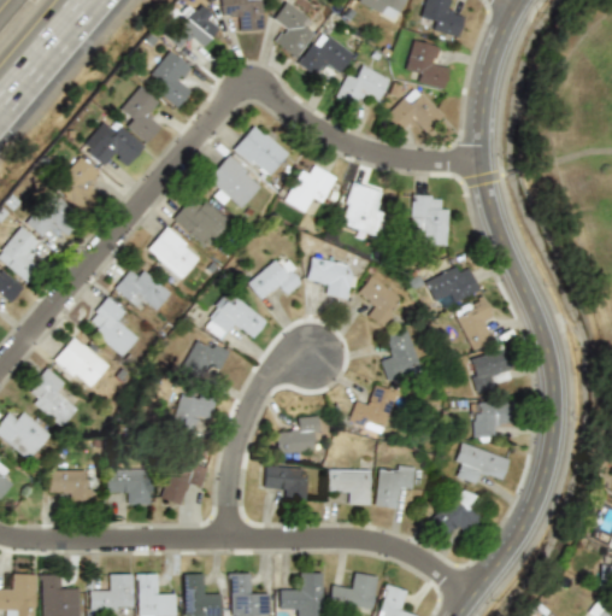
[(239,33),(265,31),(264,0),(223,0),(223,19),(239,19),(239,33)]
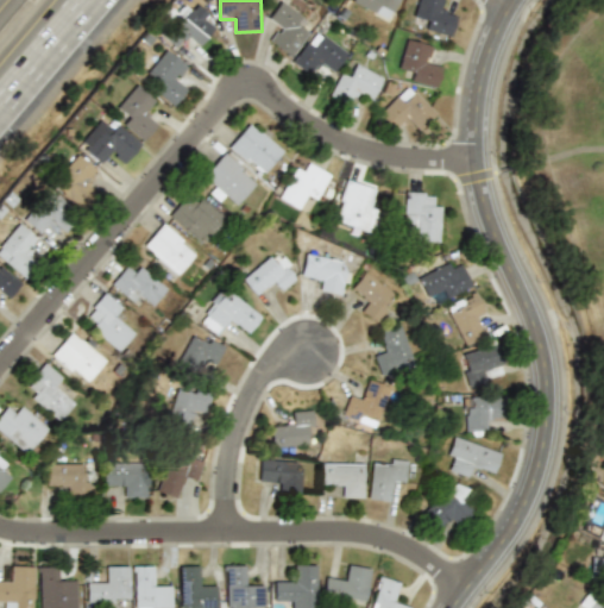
[(381,14),(384,7),(397,13),(403,0),(357,0),(356,4),(381,14)]
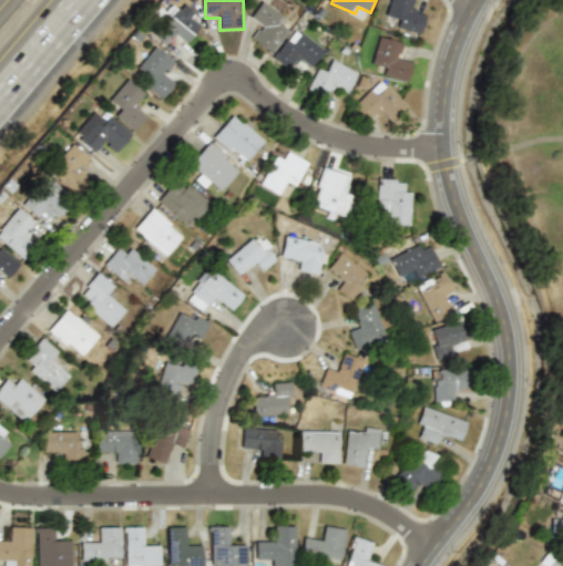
[(397,29),(421,38),(428,17),(416,13),(420,1),(417,0),(391,0),(388,14),(400,19),(397,29)]
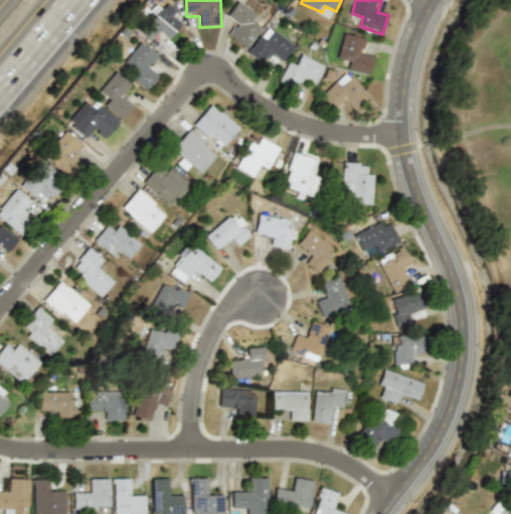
[(254,23),(261,15),(240,2),(228,19),(236,25),(229,35),(249,49),(263,29),(254,23)]
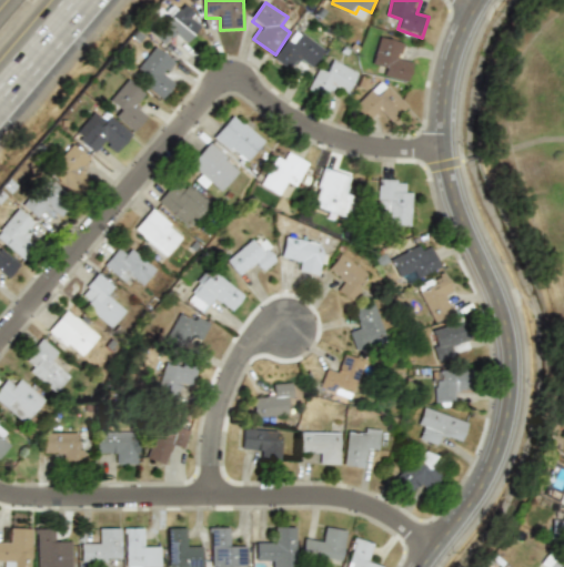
[(167,46),(177,33),(188,43),(202,27),(193,18),(197,13),(184,3),(157,37),(167,46)]
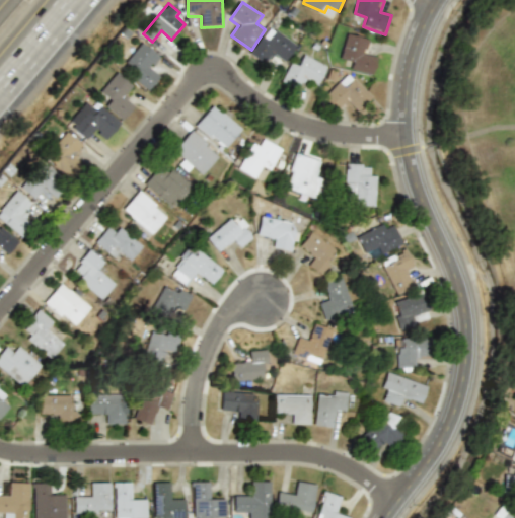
[(299,47),(272,26),(252,54),(270,67),(276,58),(286,65),(299,47)]
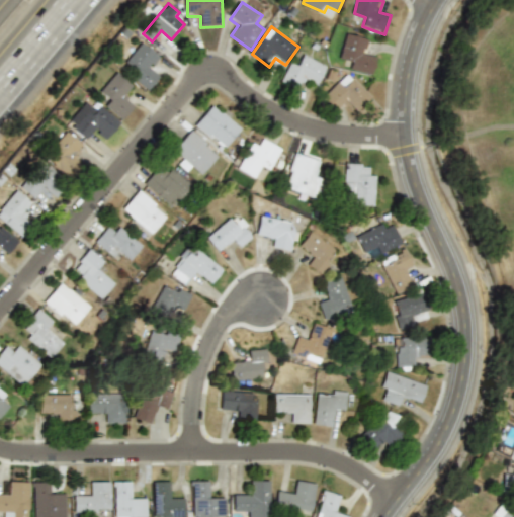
[(372,76),(378,55),(368,52),(371,39),(348,33),(343,56),(352,59),(349,70),(372,76)]
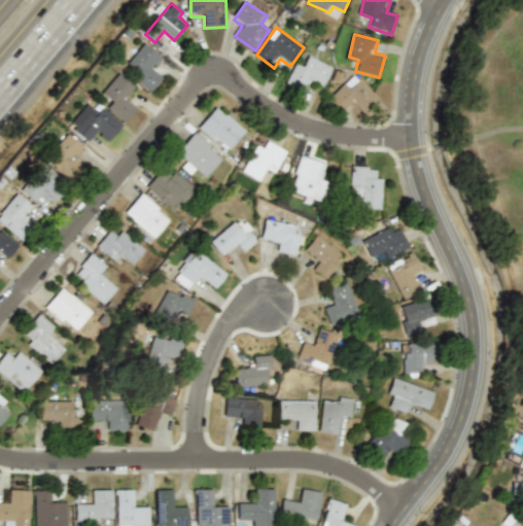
[(152,94),(167,75),(160,69),(167,60),(146,42),(130,62),(141,70),(134,78),(152,94)]
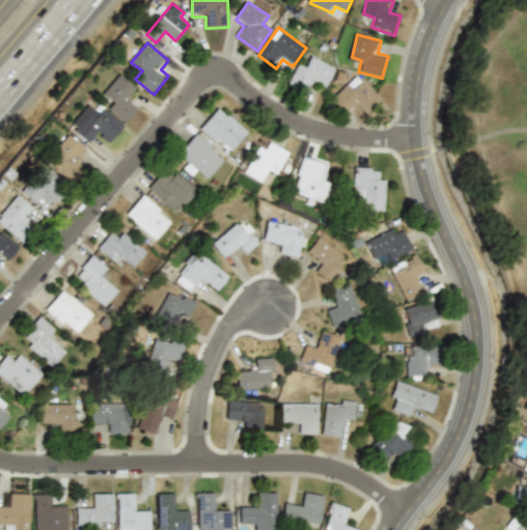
[(310,92),(313,84),(327,89),(336,66),(314,58),(311,65),(300,61),(290,85),(310,92)]
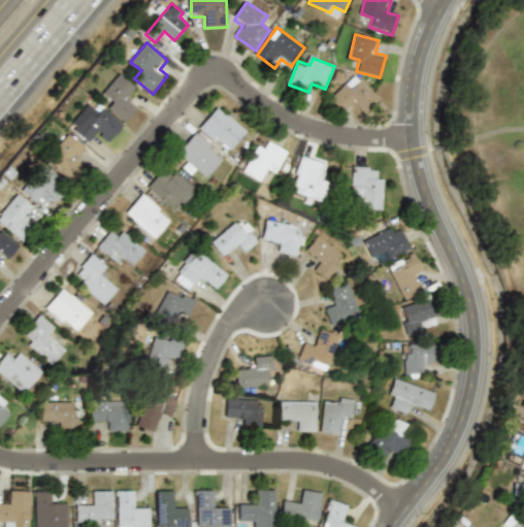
[(140,105),(133,99),(140,89),(121,73),(107,92),(116,98),(108,108),(128,123),(140,105)]
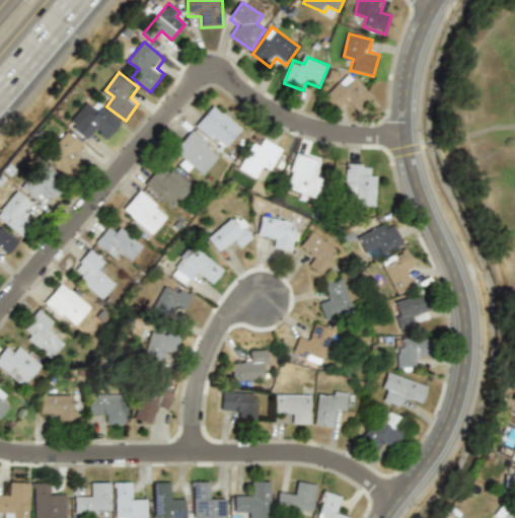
[(374,97),(350,73),(325,97),(342,114),(351,104),(359,113),(374,97)]
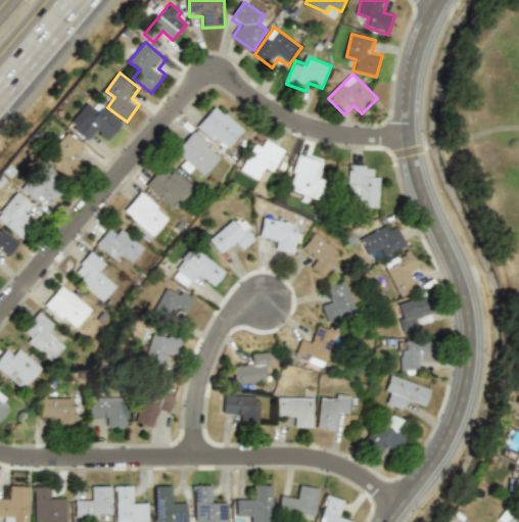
[(108,142),(123,125),(102,107),(97,112),(89,105),(75,123),(81,129),(78,132),(90,143),(98,134),(108,142)]
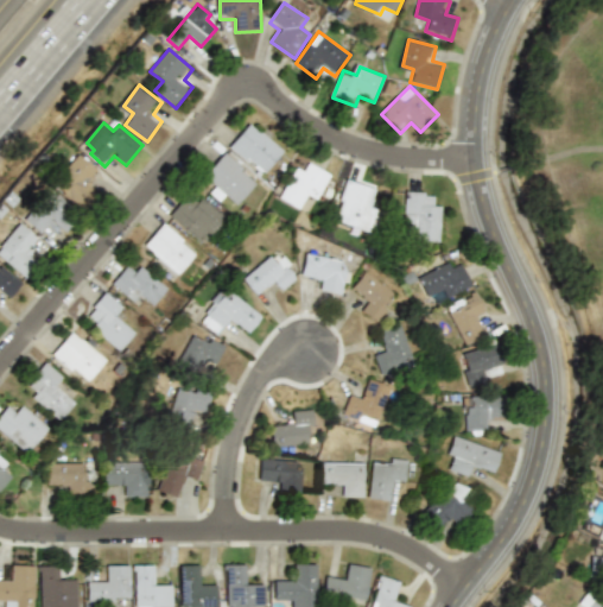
[(265,177),(286,151),(252,122),(230,149),(265,177)]
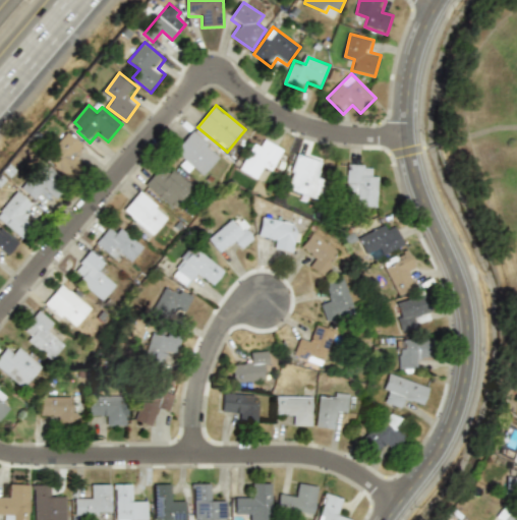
[(178,150),(186,155),(179,164),(193,174),(198,168),(207,175),(223,153),(192,130),(178,150)]
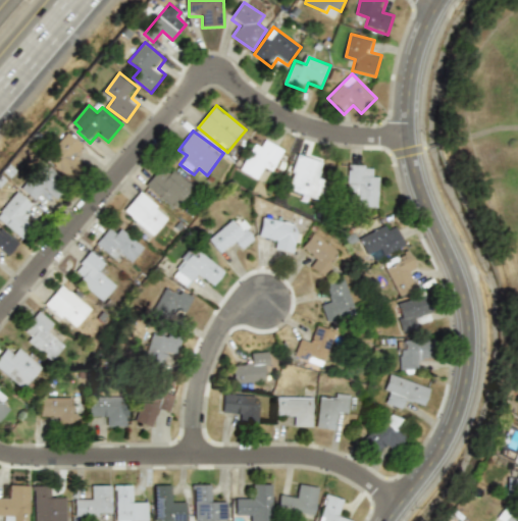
[(88,146),(70,132),(51,155),(68,168),(88,146)]
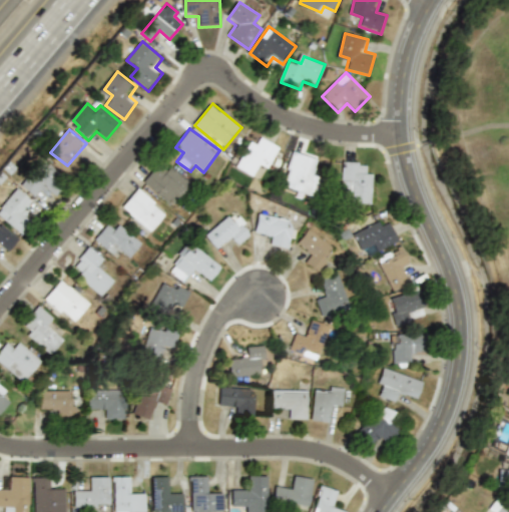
[(260,146),(250,142),(237,167),(255,176),(261,164),(269,168),(281,146),(265,138),(260,146)]
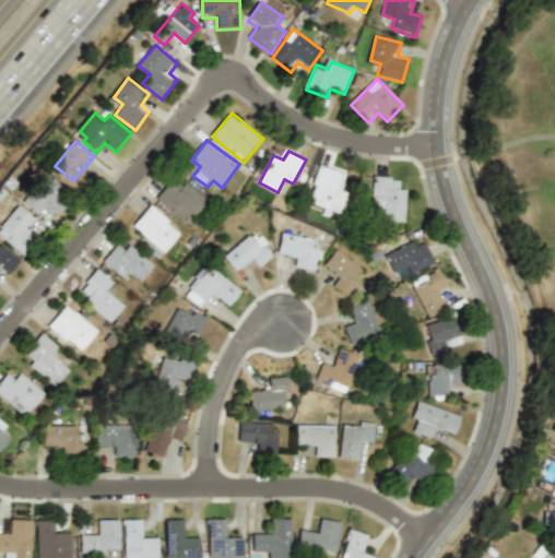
[(308,204),(340,214),(353,175),(320,165),(308,204)]
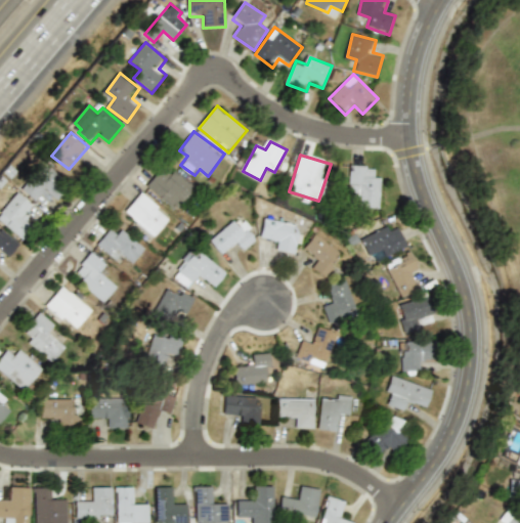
[(25,190),(41,204),(49,193),(56,199),(69,183),(45,165),(25,190)]
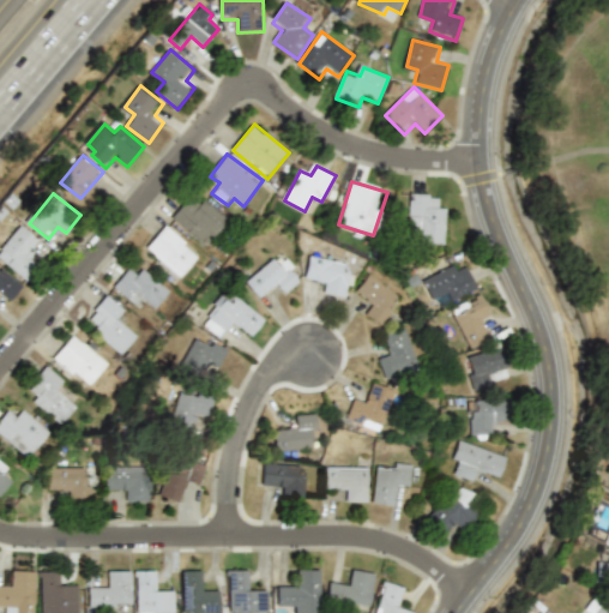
[(447,245),(447,208),(435,208),(435,194),(411,194),(410,232),(421,232),(421,245),(447,245)]
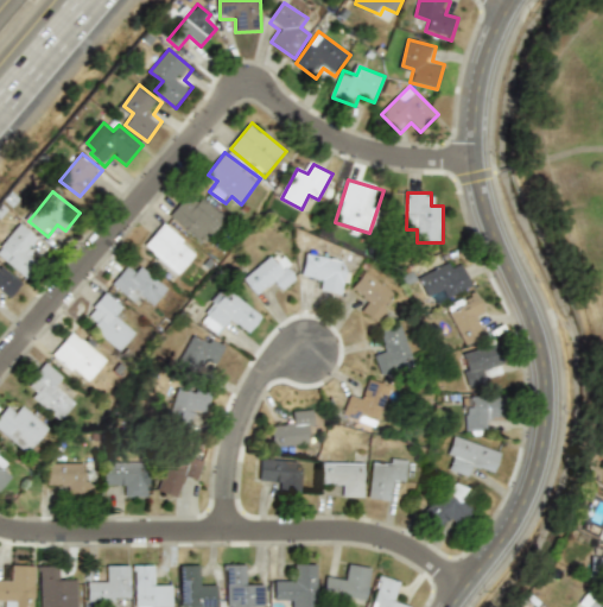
[(204,246),(229,219),(205,196),(197,206),(189,197),(172,215),(204,246)]
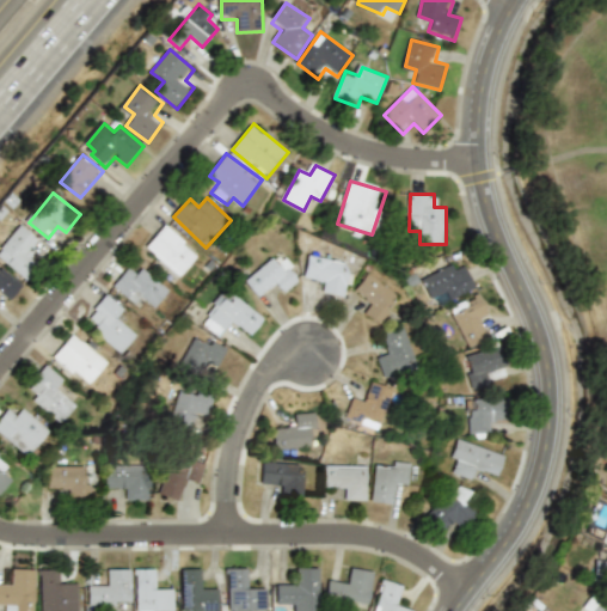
[(202,256),(169,224),(147,248),(179,279),(202,256)]
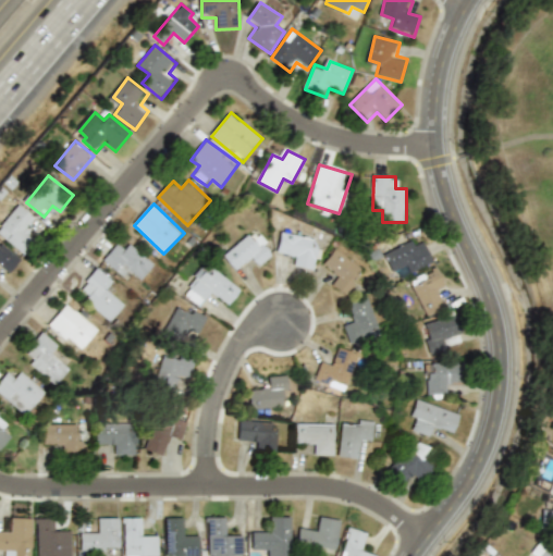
[(39,219),(21,205),(0,230),(0,234),(23,252),(37,235),(31,231),(39,219)]
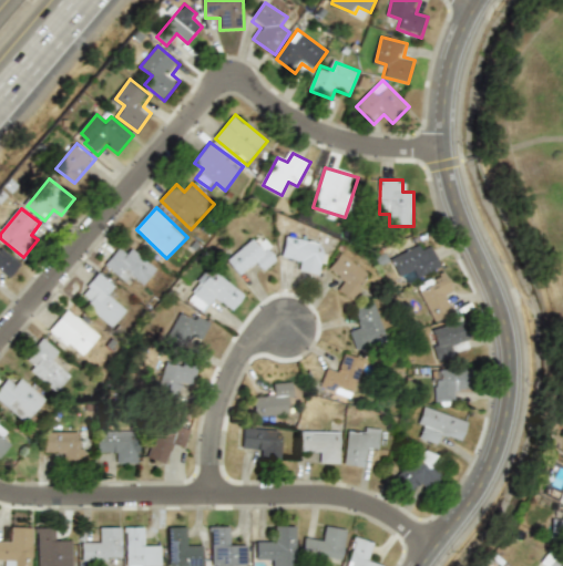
[(288,235),(284,256),(304,260),(302,271),(325,276),(333,235),(316,232),(315,240),(288,235)]
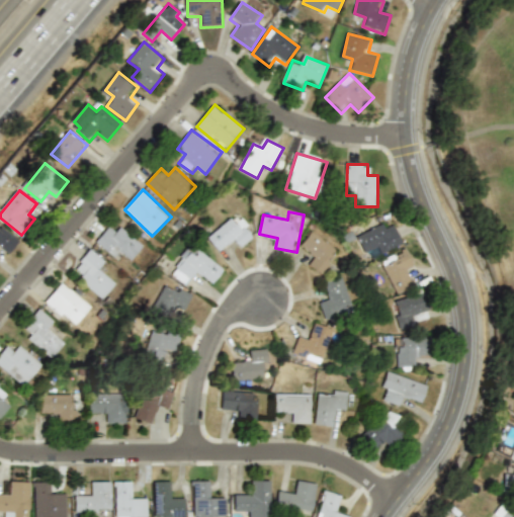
[(255,235),(243,222),(239,226),(232,218),(208,239),(221,253),(237,238),(244,245),(255,235)]
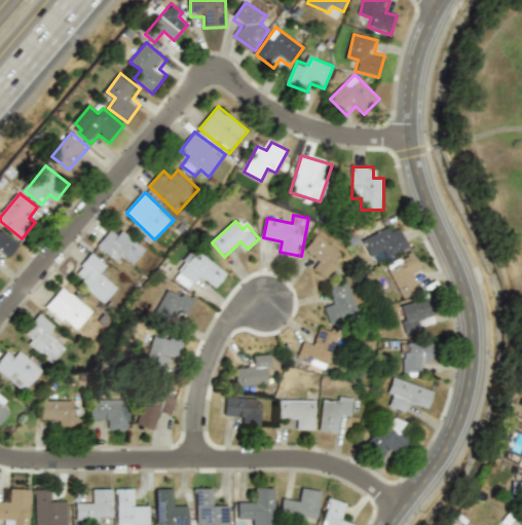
[(382,252),(385,259),(409,250),(399,224),(363,239),(371,257),(382,252)]
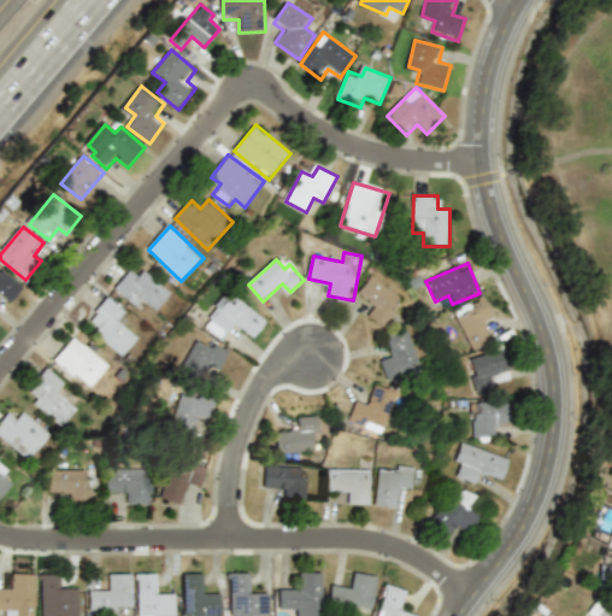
[(0,299),(10,306),(24,287),(0,267),(0,299)]
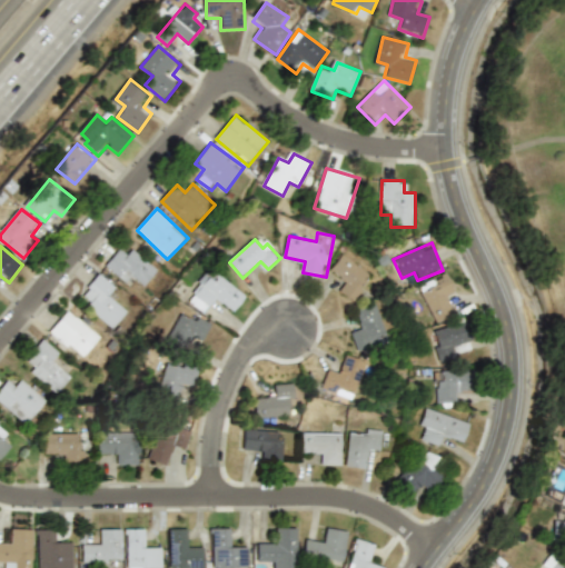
[(119,251),(106,267),(128,285),(135,276),(146,285),(158,269),(135,249),(128,258),(119,251)]
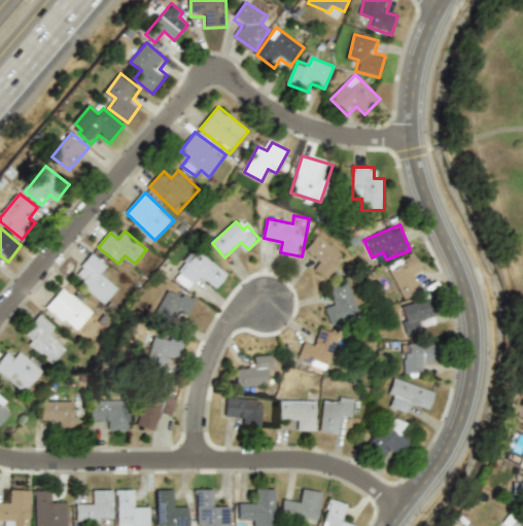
[(316,270),(327,279),(346,257),(320,234),(306,250),(321,264),(316,270)]
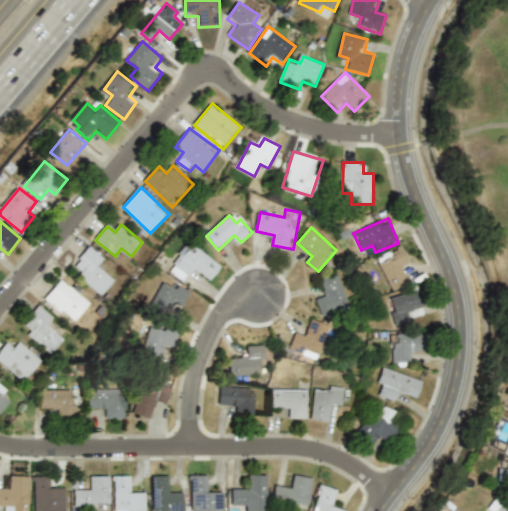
[(208,281),(220,265),(191,242),(169,270),(184,282),(194,270),(208,281)]
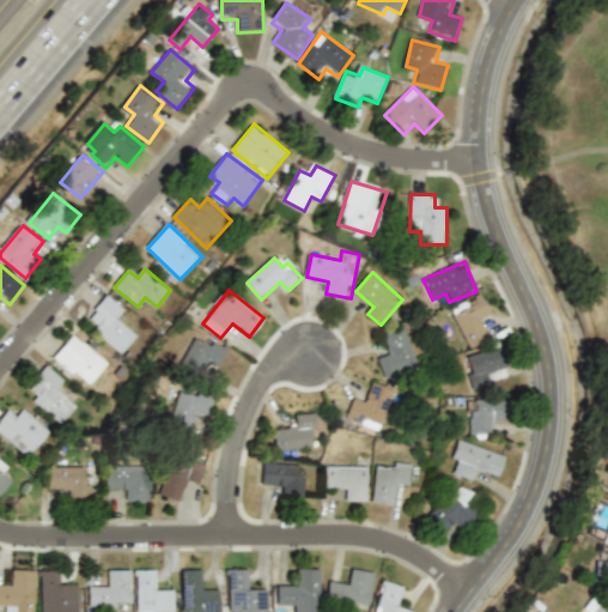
[(95,332),(123,356),(139,337),(119,319),(127,309),(109,294),(95,310),(97,311),(91,319),(99,326),(95,332)]
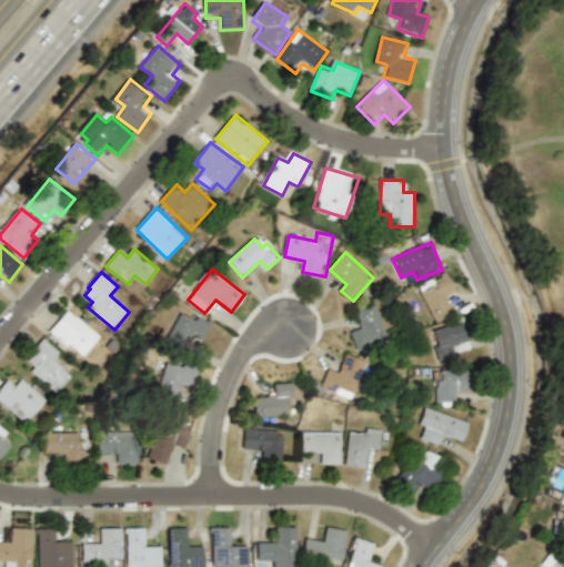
[(447,297),(456,293),(446,273),(419,287),(437,323),(456,314),(447,297)]
